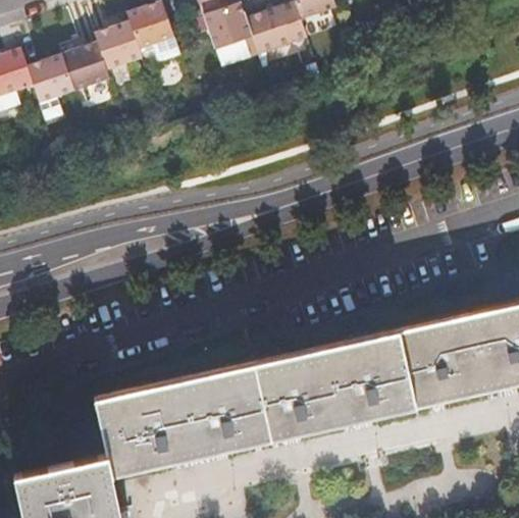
[(239,0),(198,0),(203,12),(239,0)]
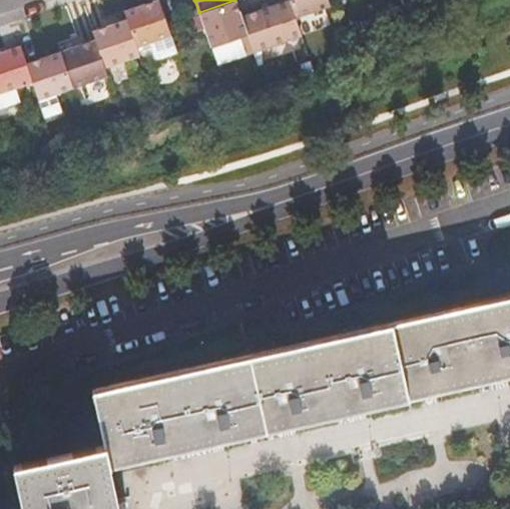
[(240,16),(234,0),(199,12),(214,53),(224,49),(227,56),(251,48),(240,16)]
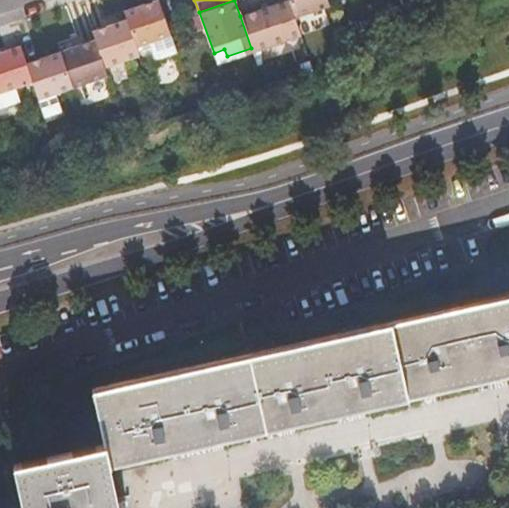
[(287,0),(285,0),(240,16),(251,48),(298,32),(294,21),(287,0)]
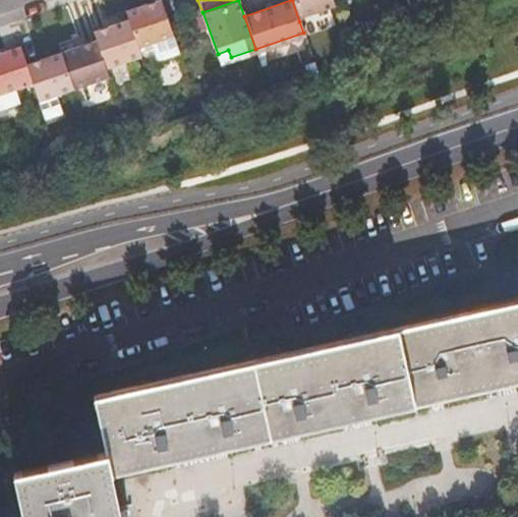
[(292,0),(299,21),(335,8),(332,0),(292,0)]
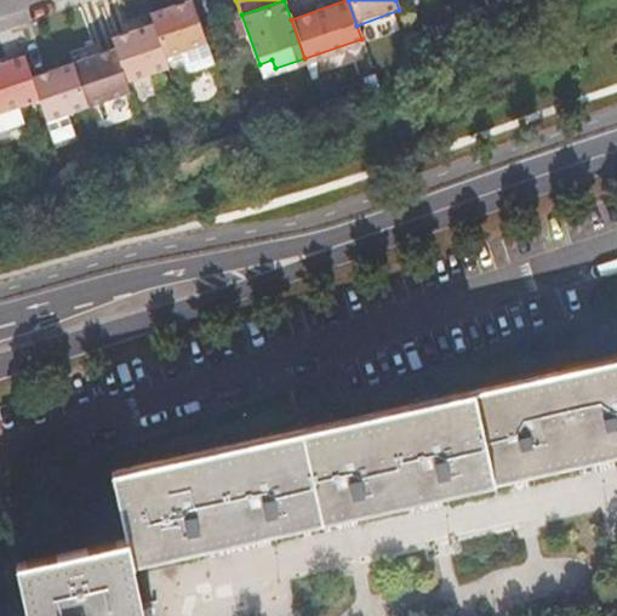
[(201,28),(192,1),(150,16),(154,28),(166,60),(186,52),(192,68),(212,61),(201,28)]
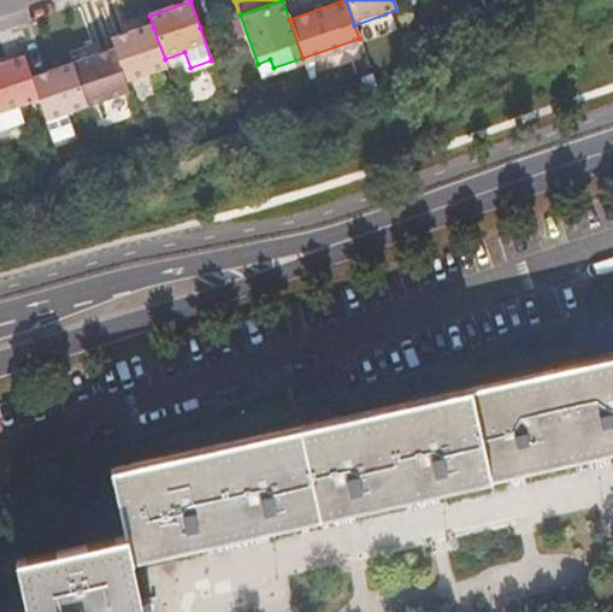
[(112,41),(115,49),(127,84),(168,70),(165,59),(153,28),(112,41)]
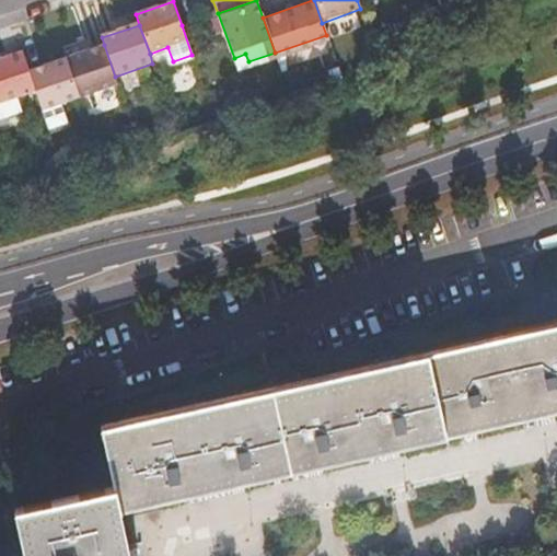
[(67,58),(80,96),(118,84),(115,77),(104,45),(67,58)]
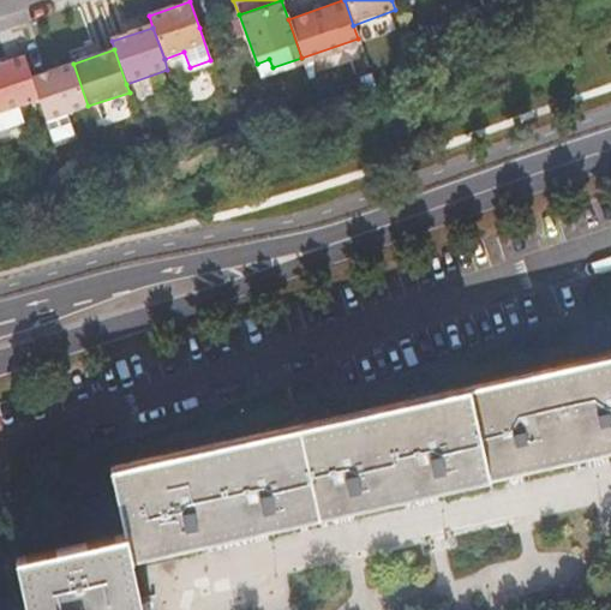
[(27,57),(0,65),(0,132),(24,125),(18,108),(41,101),(34,77),(27,57)]
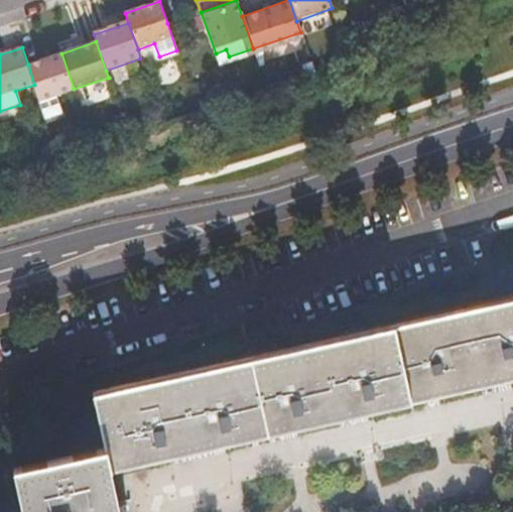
[(34,85),(40,100),(74,89),(61,53),(28,65),(34,85)]
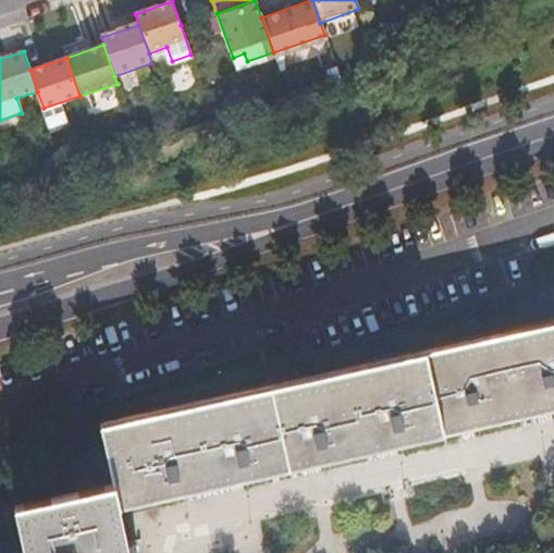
[(553,329),(432,356),(450,438),(553,415),(553,329)]
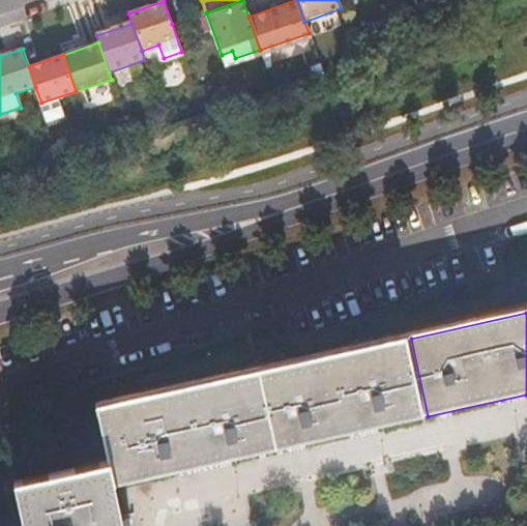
[(428,416),(411,339),(96,406),(109,465),(113,484),(428,416)]
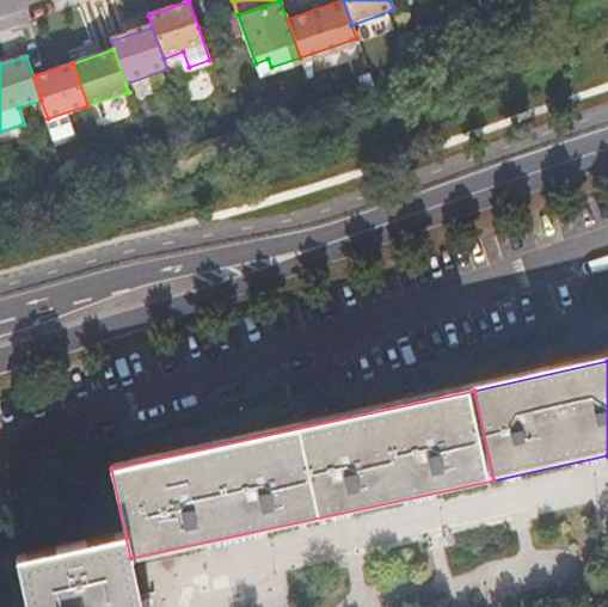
[(140,606),(130,558),(126,537),(16,560),(24,606),(140,606)]
